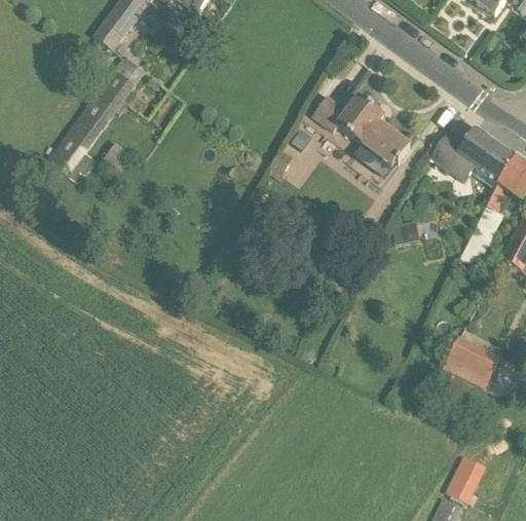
[(118,0),(92,35),(112,50),(150,0),(118,0)]
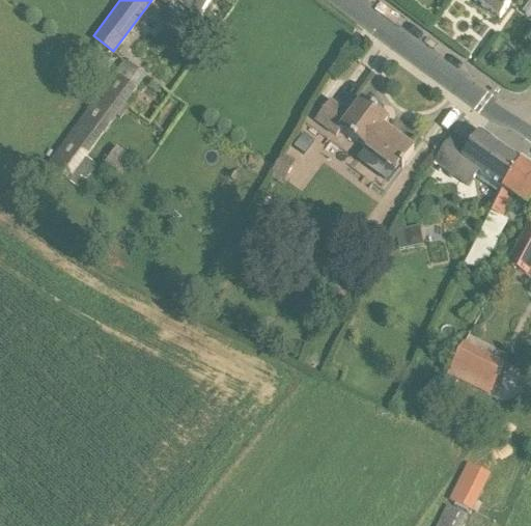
[(193,21),(210,0),(165,0),(174,6),(193,21)]
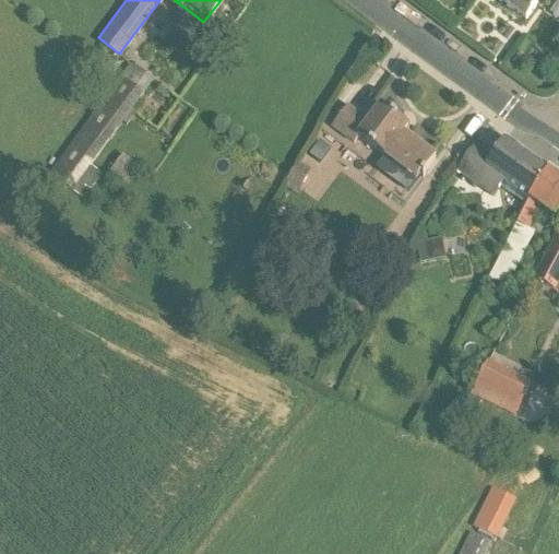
[(504,0),(510,4),(510,3),(526,15),(537,0),(504,0)]
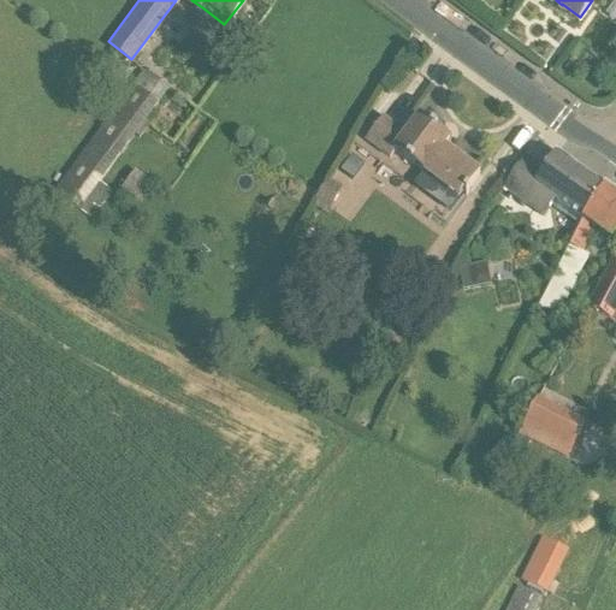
[(80,206),(120,149),(167,86),(143,67),(54,187),(80,206)]
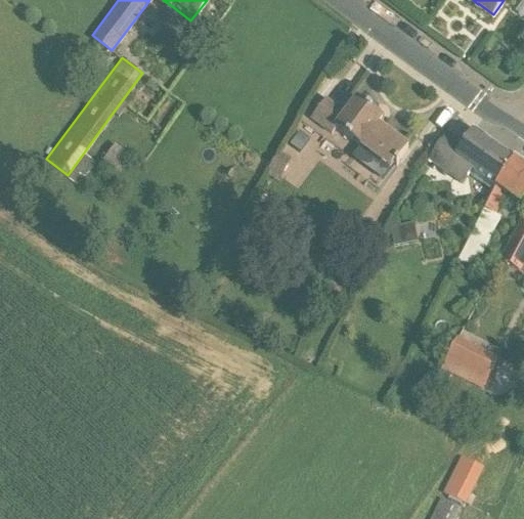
[(365,139),(396,162),(399,159),(398,158),(408,144),(378,121),(383,115),(356,95),(345,110),(325,95),(311,116),(321,124),(325,119),(361,145),(365,139)]
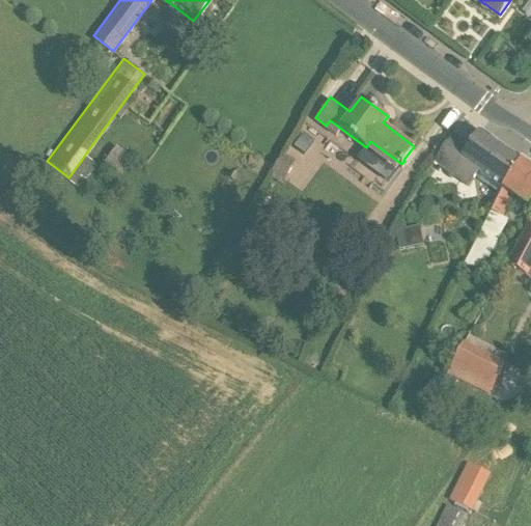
[(501,184),(521,158),(479,129),(468,144),(451,133),(439,149),(434,158),(468,183),(475,172),(500,189),(503,186),(501,184)]
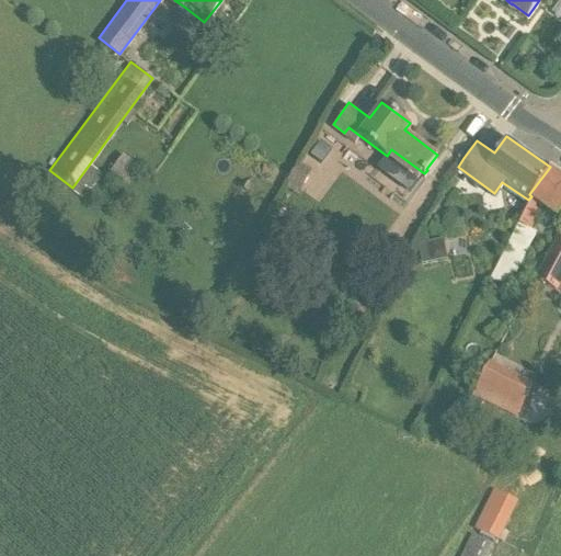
[(140,165),(123,151),(110,168),(128,181),(140,165)]
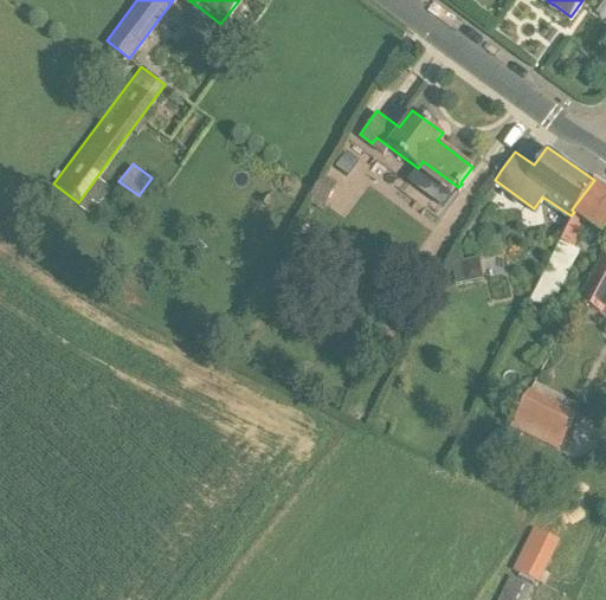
[(321,207),(337,179),(323,171),(307,199),(321,207)]
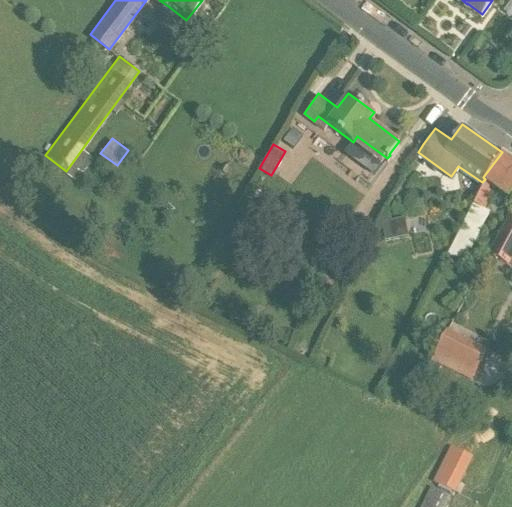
[(508,197),(511,190),(511,158),(502,152),(483,177),(485,179),(482,182),(473,201),(448,251),(465,257),(489,209),(485,207),(493,190),(488,188),(490,184),(508,197)]
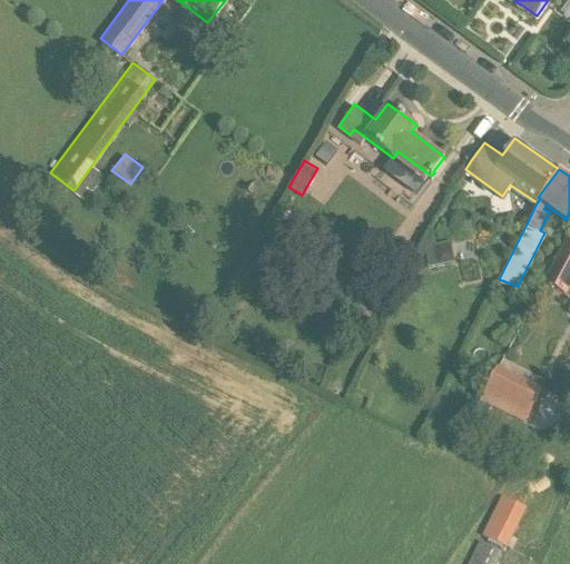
[(569,238),(567,237),(566,238),(543,280),(546,280),(566,292),(567,292),(569,285),(569,238)]
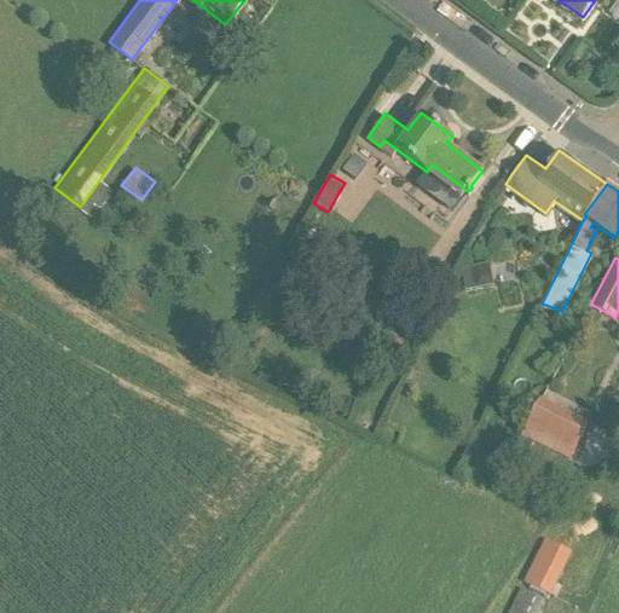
[(470,284),(495,282),(491,260),(468,264),(470,284)]
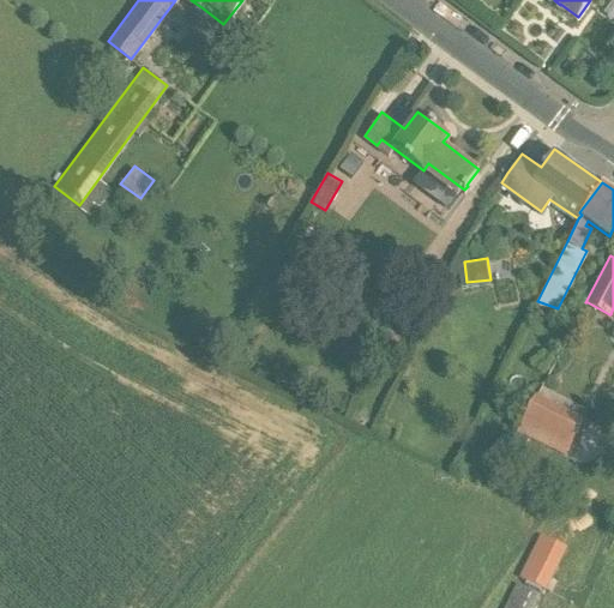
[(535,393),(525,415),(571,439),(582,417),(535,393)]
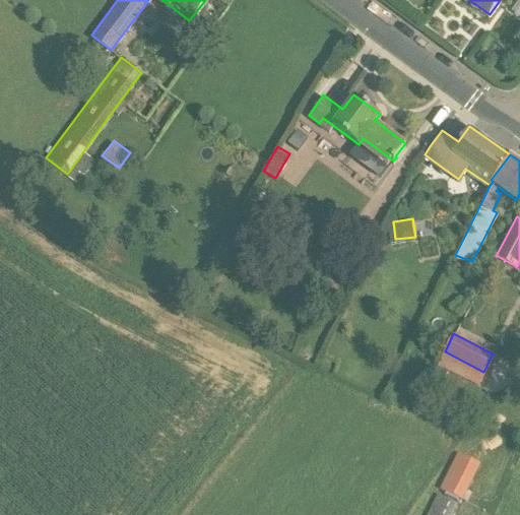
[(462,498),(480,461),(457,450),(439,486),(462,498)]
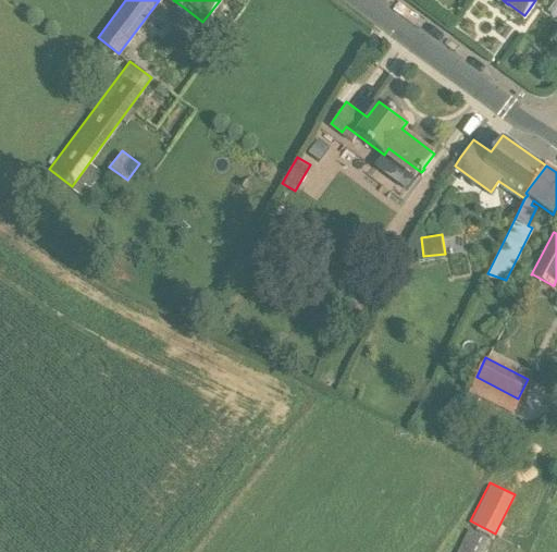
[(468,526),(456,551),(483,551),(491,536),(468,526)]
